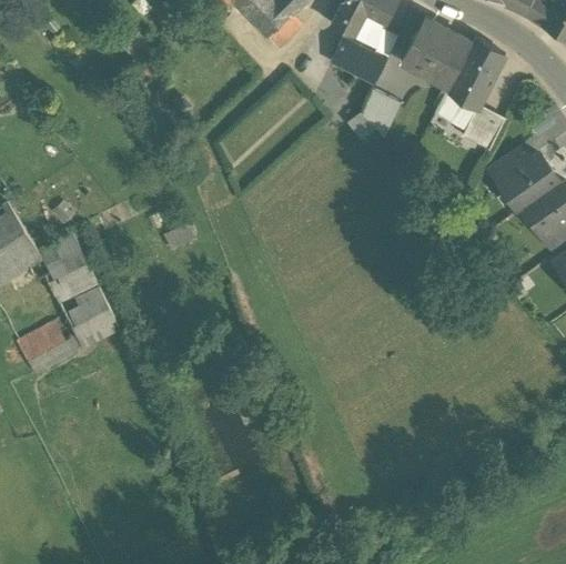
[(238,0),(236,1),(271,38),(291,18),(281,7),(274,0),(238,0)]
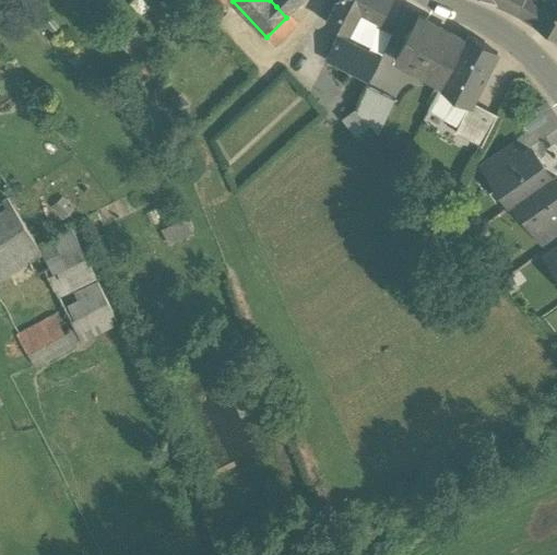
[(284,0),(276,7),(286,18),(288,15),(300,3),(297,0),(284,0)]
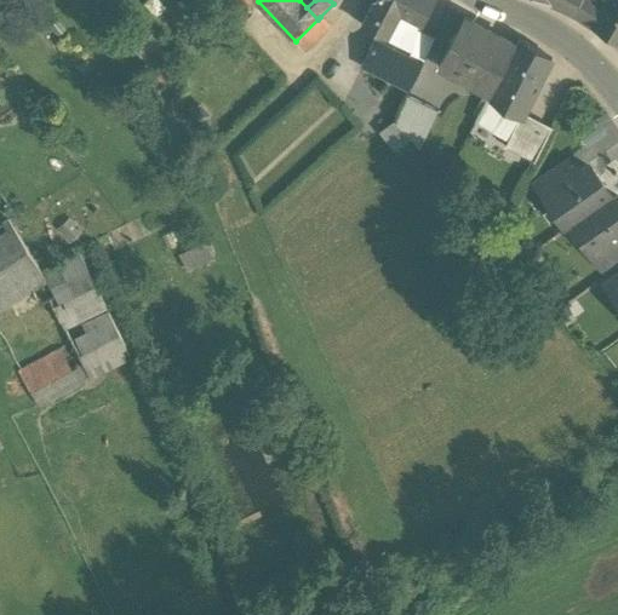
[(438,0),(378,0),(365,27),(379,35),(378,39),(412,56),(422,32),(421,30),(424,24),(438,0)]
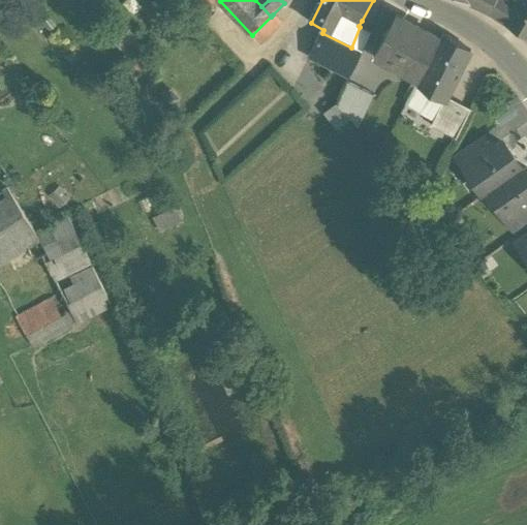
[(488,0),(485,7),(493,10),(501,17),(508,1),(508,0),(488,0)]
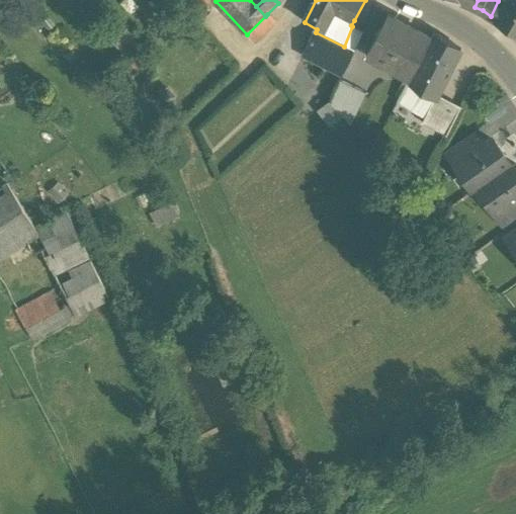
[(507,0),(498,20),(515,31),(515,0),(507,0)]
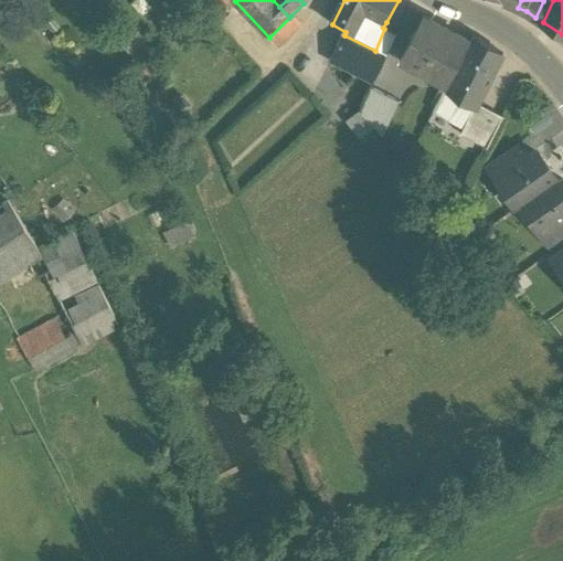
[(289,18),(269,38),(280,49),(303,27),(291,16),(289,18)]
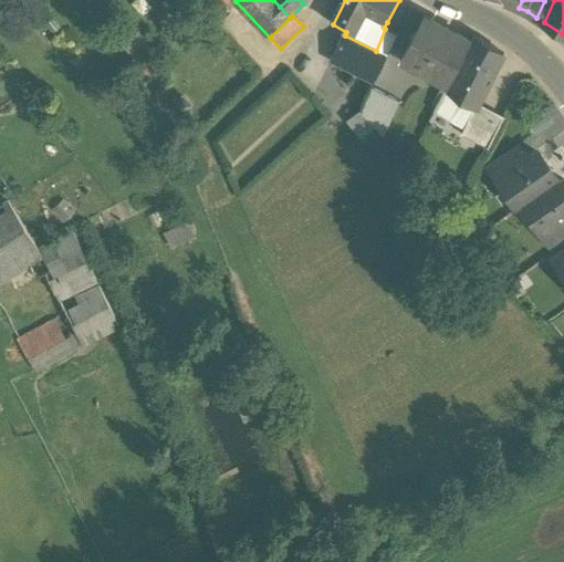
[(472,42),(426,17),(423,22),(401,61),(449,86),(455,74),(472,42)]
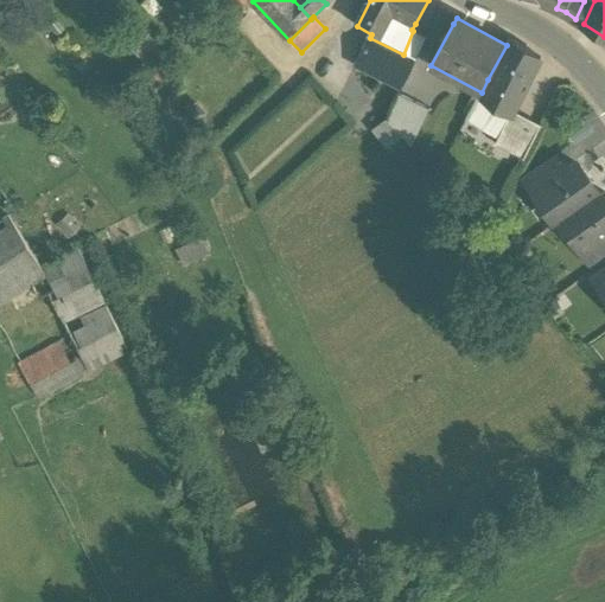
[(427,38),(413,31),(403,55),(416,62),(427,38)]
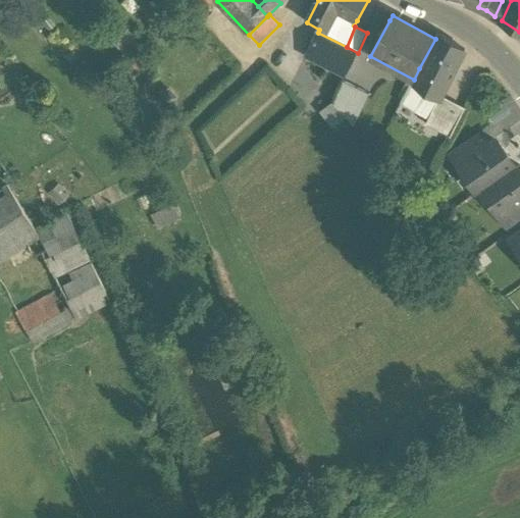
[(347,47),(318,33),(306,57),(346,78),(358,53),(347,47)]
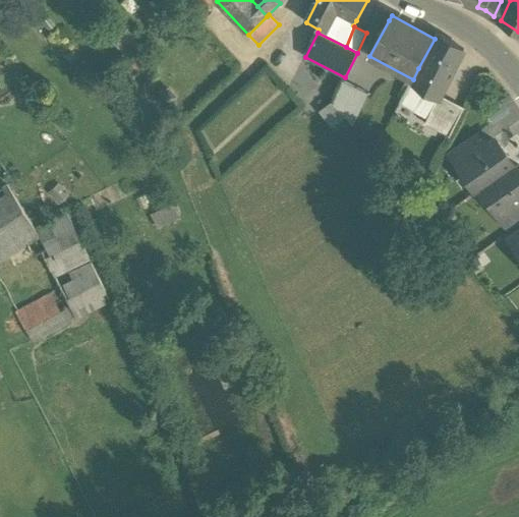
[(465,49),(438,33),(435,39),(418,68),(448,83),(465,49)]
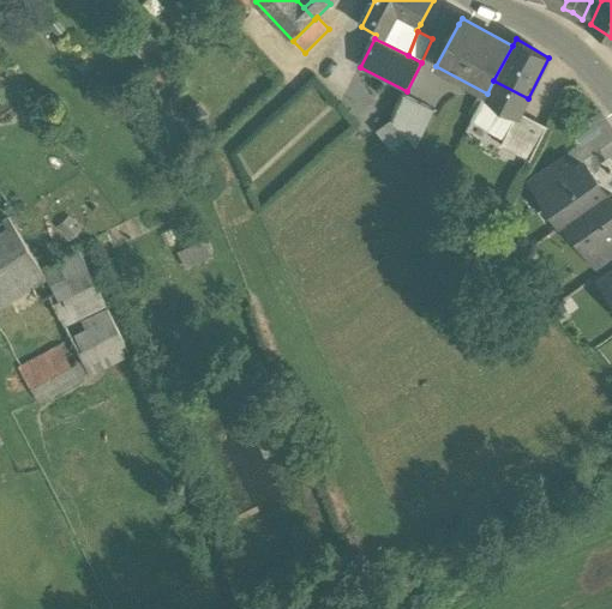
[(528,98),(493,80),(487,94),(486,96),(517,113),(520,114),(522,112),(528,98)]
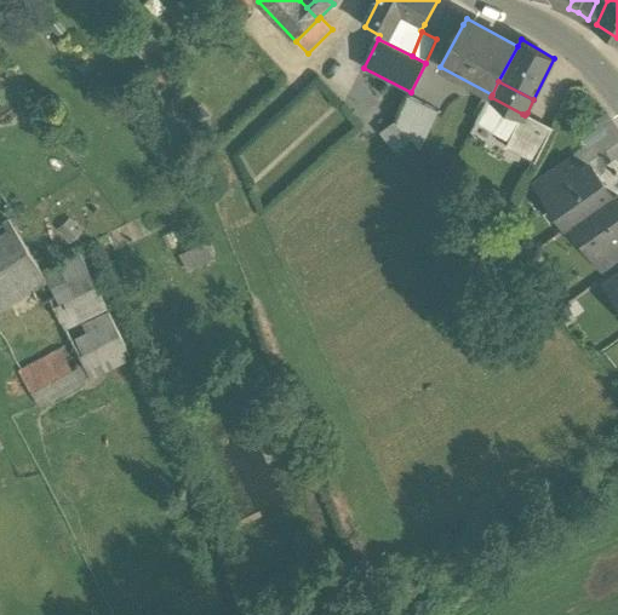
[(522,114),(491,97),(478,122),(510,141),(522,114)]
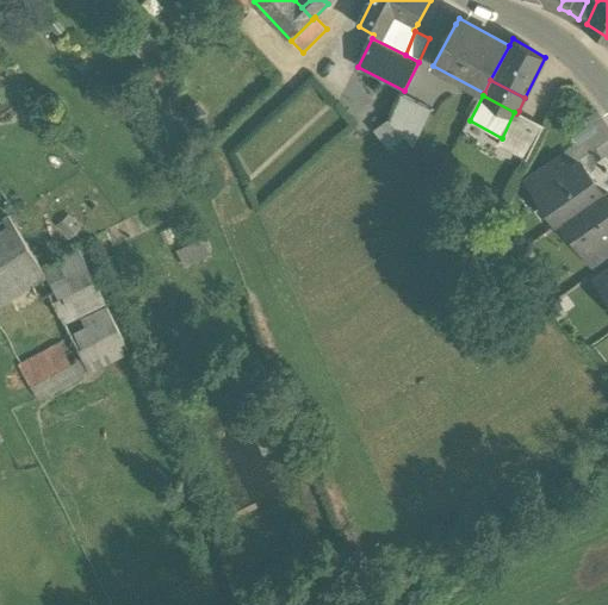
[(432,110),(403,97),(391,120),(407,138),(414,148),(432,111),(432,110)]
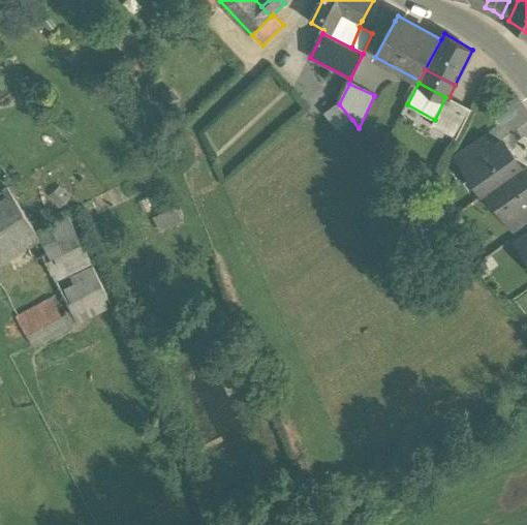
[(472,107),(450,96),(447,98),(445,97),(435,120),(433,124),(458,137),(472,107)]
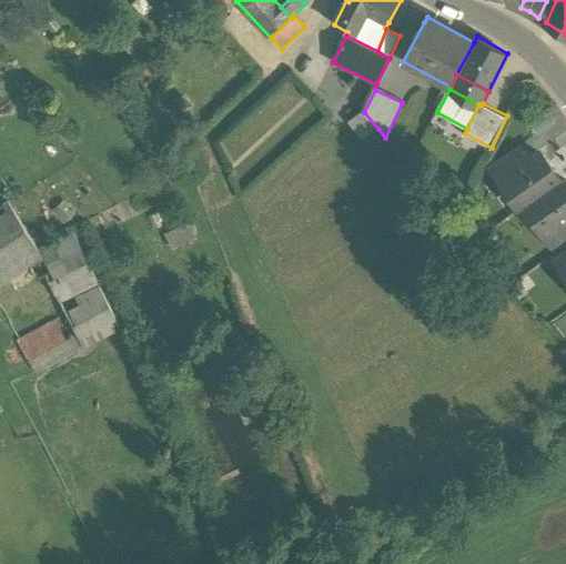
[(378,129),(364,112),(350,123),(364,140),(378,129)]
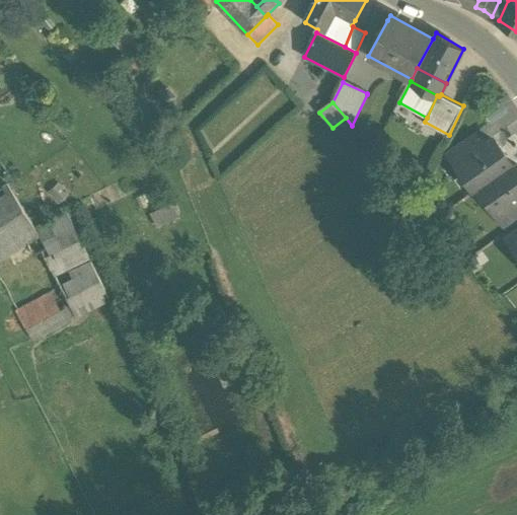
[(475,133),(449,152),(457,163),(484,144),(475,133)]
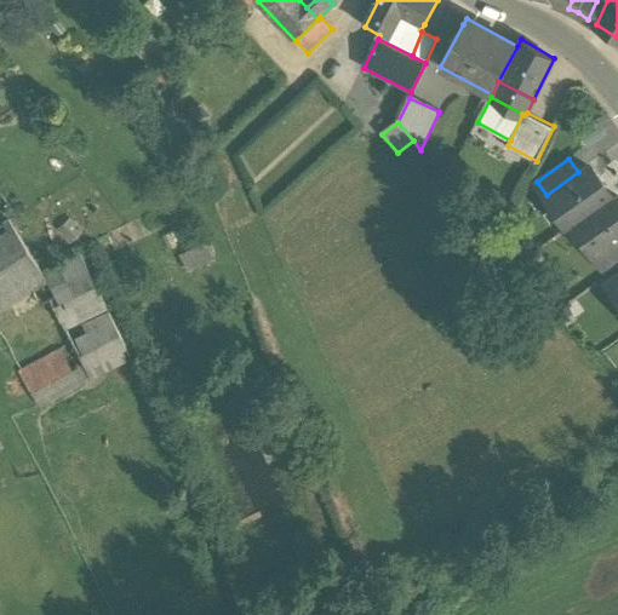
[(578,172),(547,195),(555,207),(561,208),(572,224),(577,220),(613,195),(613,194),(594,167),(585,166),(578,172)]
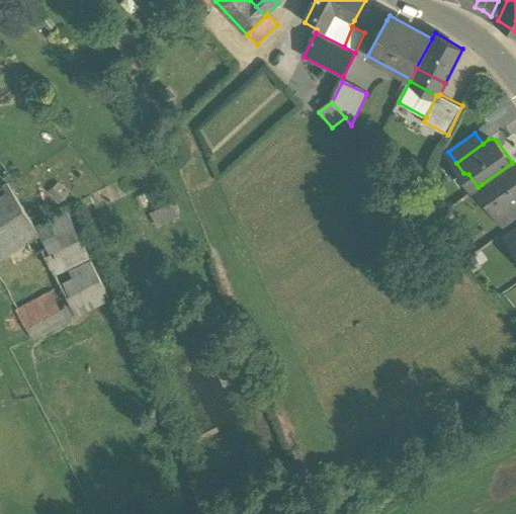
[(512,163),(482,184),(491,196),(490,201),(497,211),(515,198),(515,163),(512,162),(512,163)]
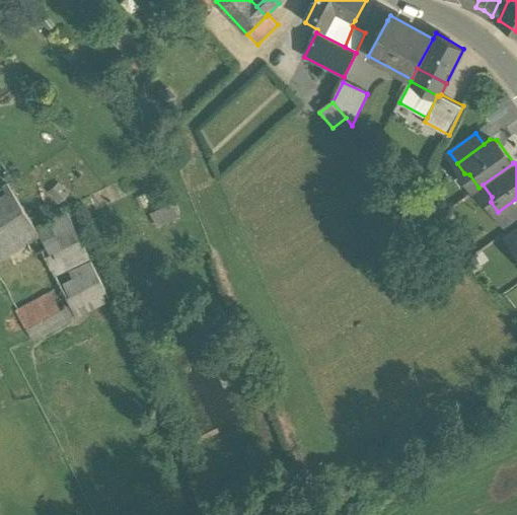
[(8,186),(0,190),(0,262),(27,245),(35,240),(41,237),(35,229),(8,186)]
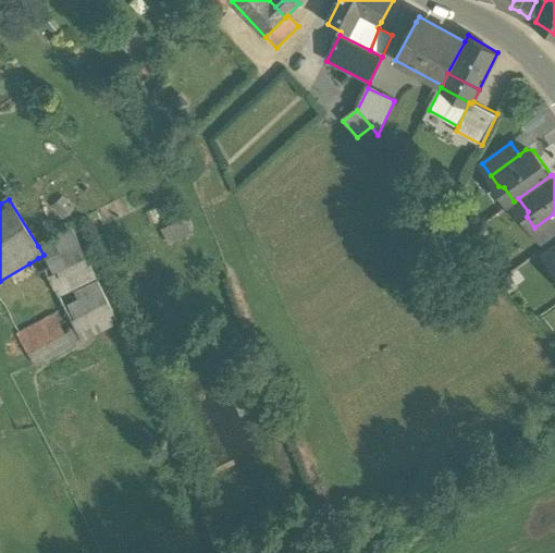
[(554,213),(534,228),(543,240),(554,231),(554,213)]
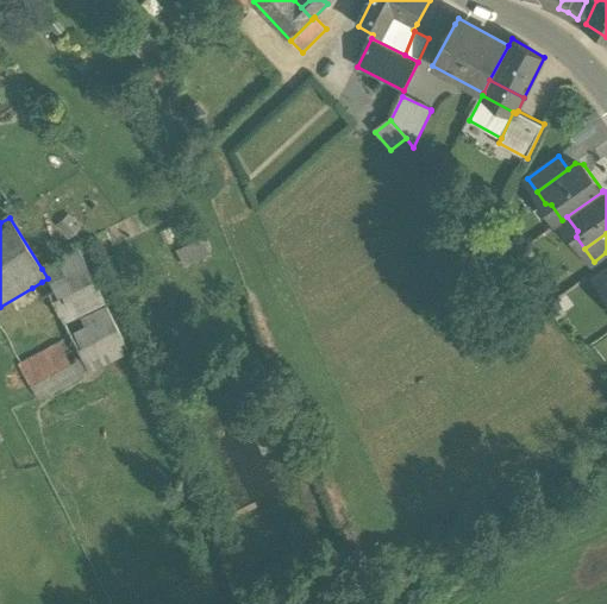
[(130,353),(80,250),(42,269),(48,278),(42,282),(50,296),(72,338),(73,339),(92,373),(130,353)]
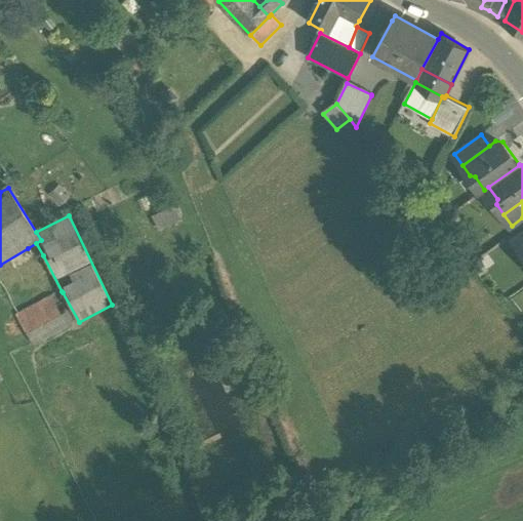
[(522,233),(514,239),(522,250),(522,233)]
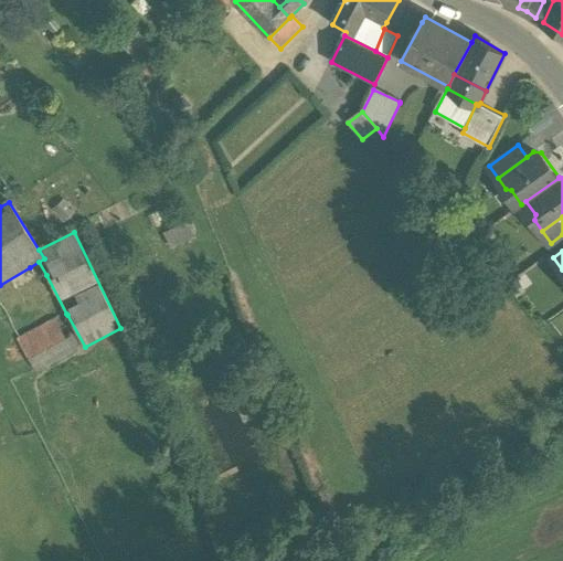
[(39,262),(30,267),(38,281),(46,275),(39,262)]
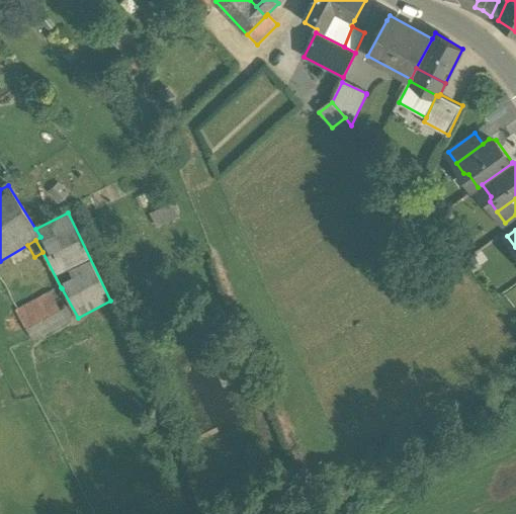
[(62,288),(16,313),(33,342),(78,318),(62,288)]
